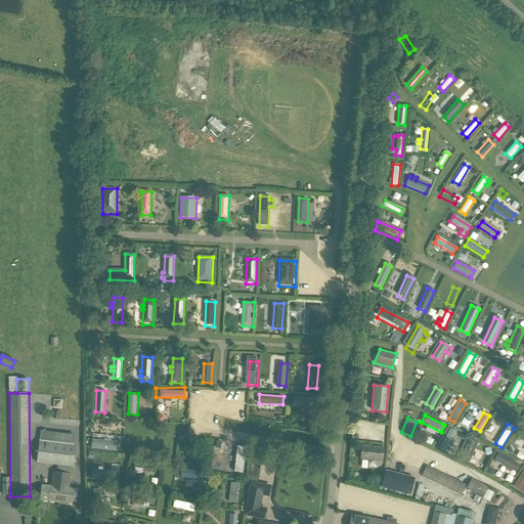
[(451,439),(455,432),(450,429),(439,448),(444,451),(449,443),(452,444),(454,441),(451,439)]
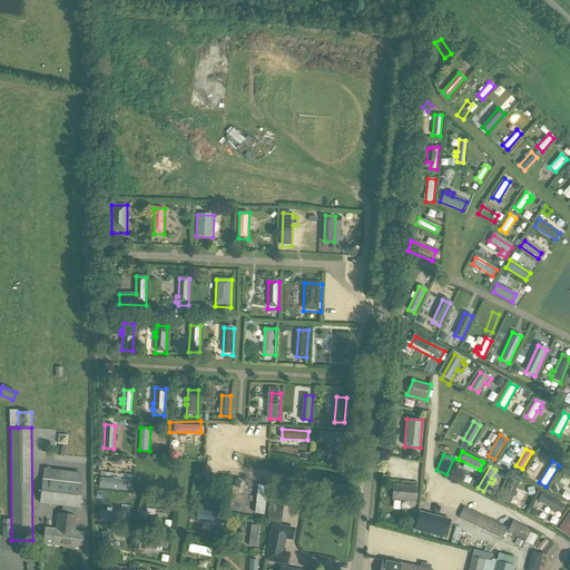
[(510,503),(520,480),(510,475),(500,500),(510,503)]
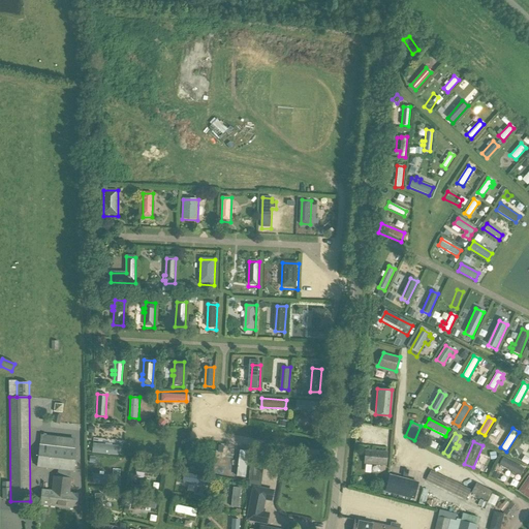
[(92,443),(92,453),(118,456),(119,446),(92,443)]
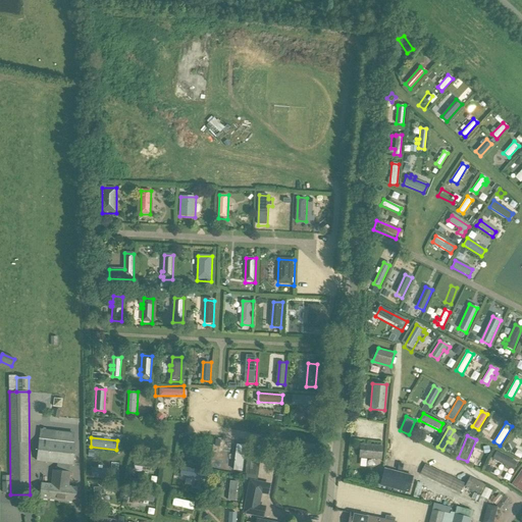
[(184,438),(183,447),(197,450),(196,453),(204,455),(205,452),(207,453),(208,445),(184,438)]
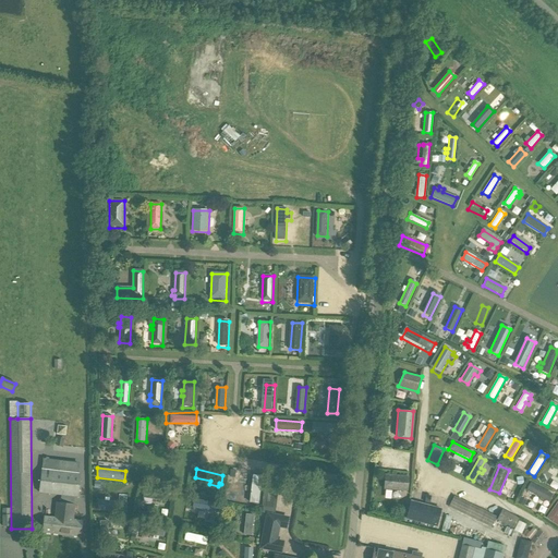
[(41,470),(39,494),(79,498),(82,474),(41,470)]
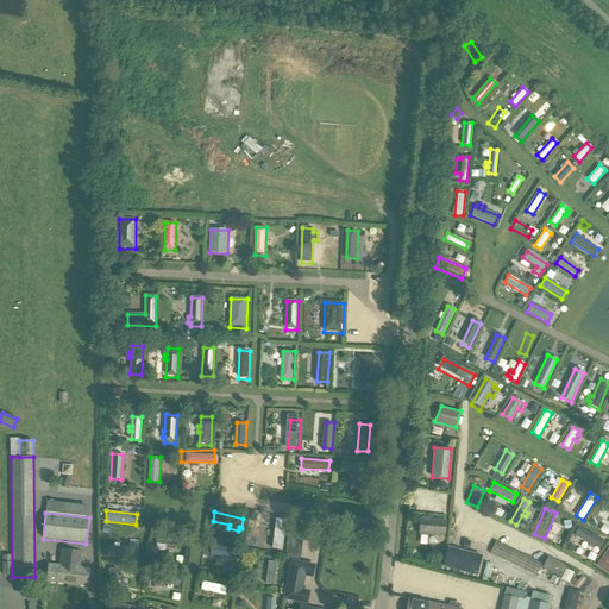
[(608,518),(598,523),(601,529),(608,526),(608,518)]
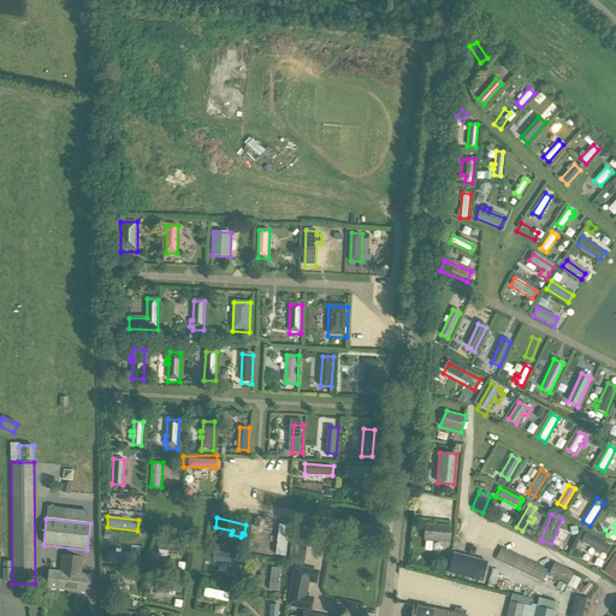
[(426,525),(424,540),(449,543),(451,527),(426,525)]
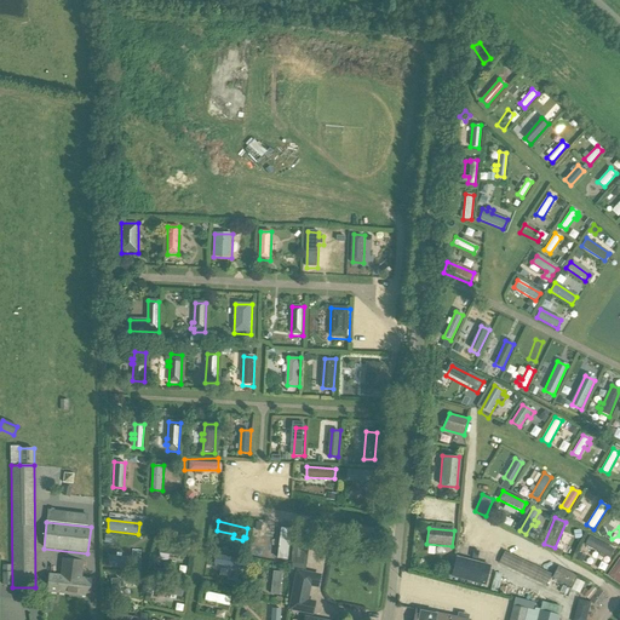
[(271,537),(269,555),(279,556),(281,538),(271,537)]
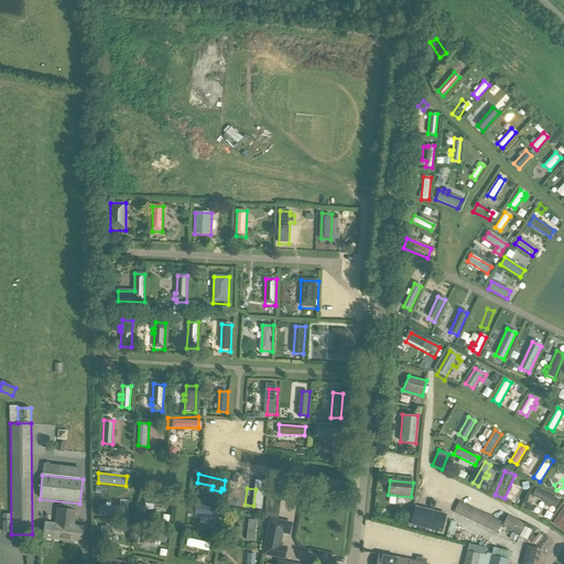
[(559,500),(535,488),(532,496),(554,508),(559,500)]
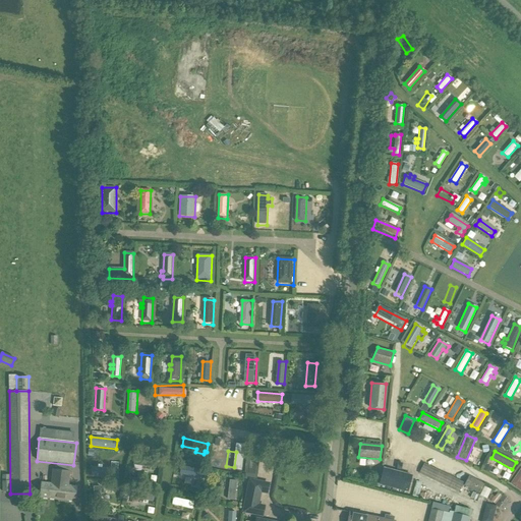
[(135,457),(134,465),(142,466),(142,468),(147,469),(147,467),(157,468),(158,461),(135,457)]
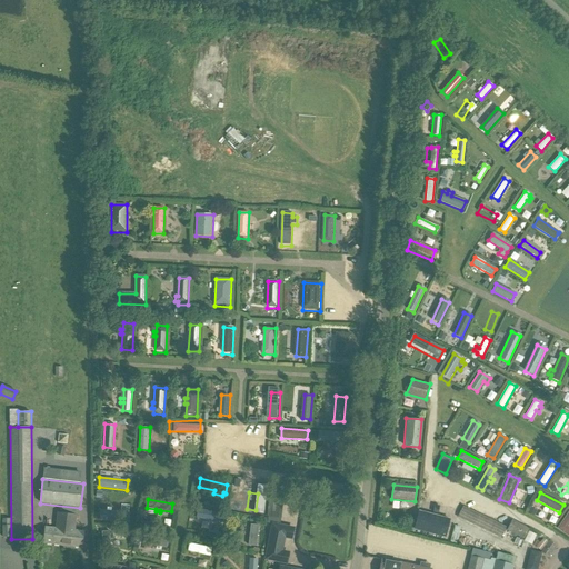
[(497,541),(503,522),(459,507),(452,525),(497,541)]
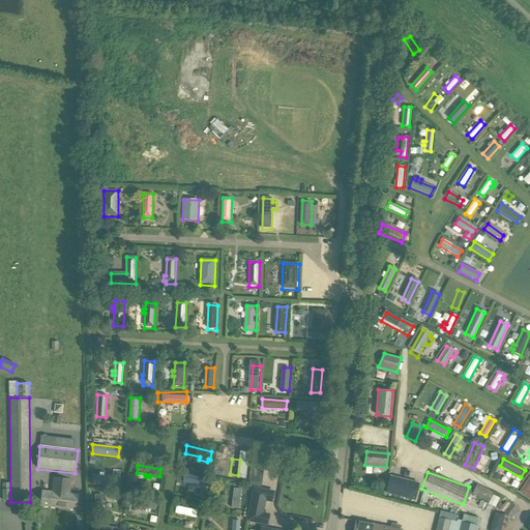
[(184,474),(183,480),(198,483),(200,477),(184,474)]
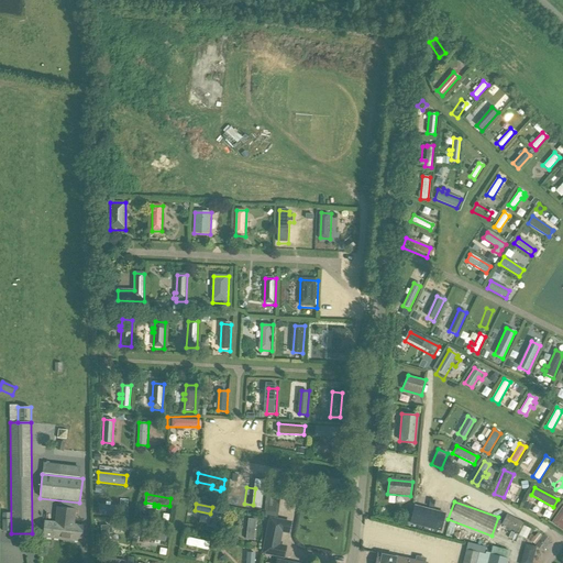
[(99,505),(98,515),(127,517),(128,508),(99,505)]
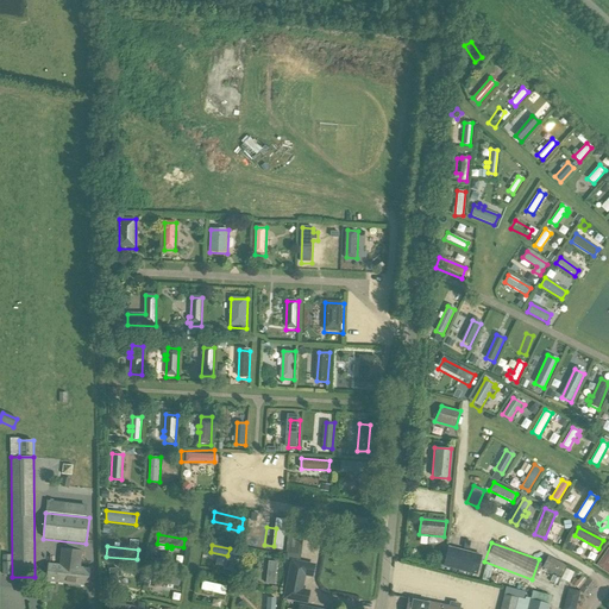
[(482,556),(449,547),(443,566),(476,575),(482,556)]
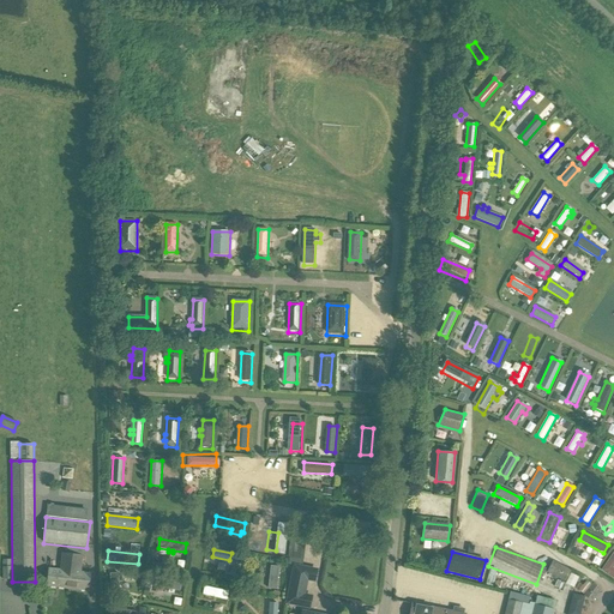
[(613,552),(601,570),(613,578),(613,552)]
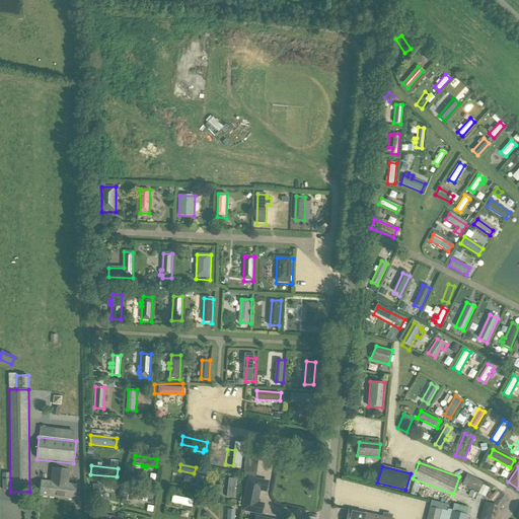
[(58,483),(60,468),(53,468),(52,482),(42,480),(41,496),(57,497),(58,491),(63,491),(64,484),(58,483)]
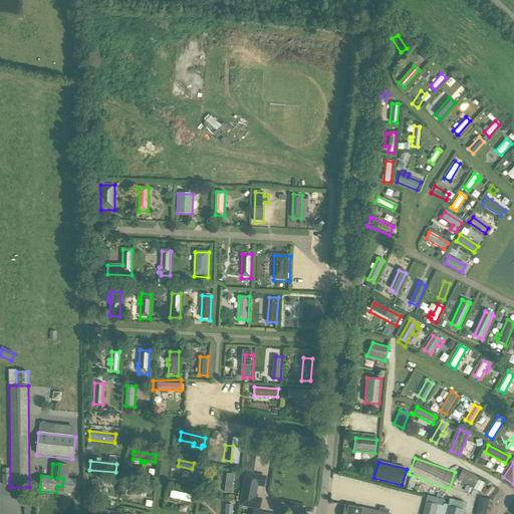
[(76,480),(67,479),(69,465),(59,464),(57,478),(63,479),(62,486),(57,486),(56,492),(74,494),(76,480)]
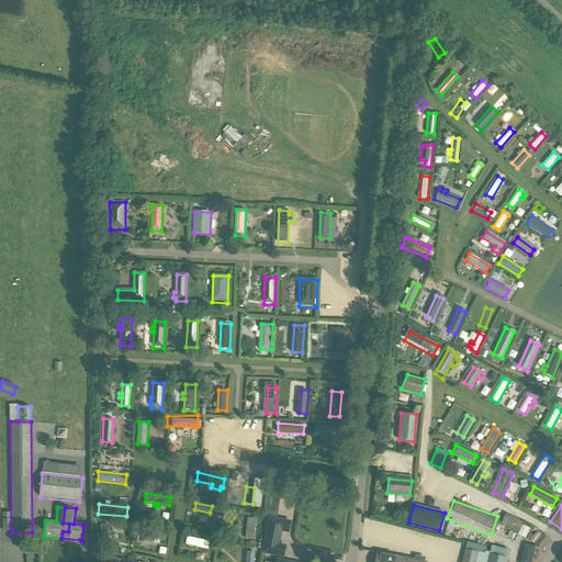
[(517,532),(521,521),(505,514),(501,524),(517,532)]
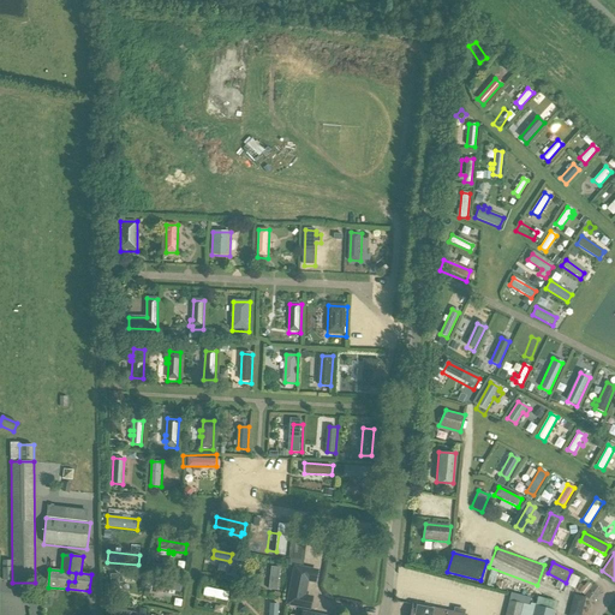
[(294,566),(286,607),(311,611),(315,598),(306,597),(309,584),(316,585),(320,572),(294,566)]
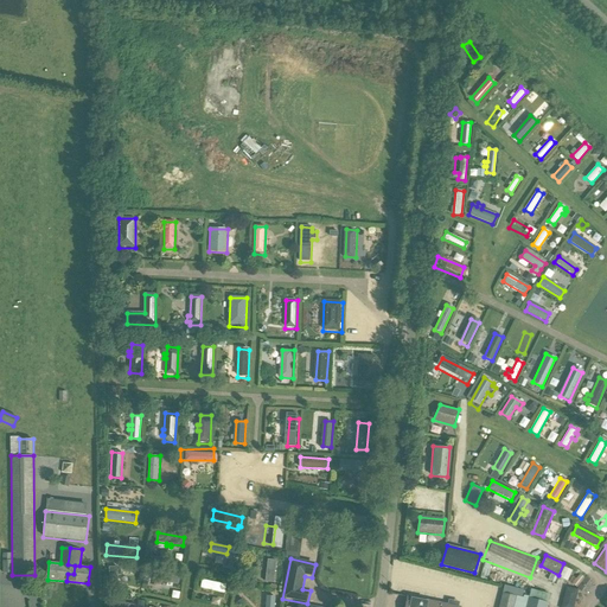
[(477,574),(484,577),(491,562),(484,558),(477,574)]
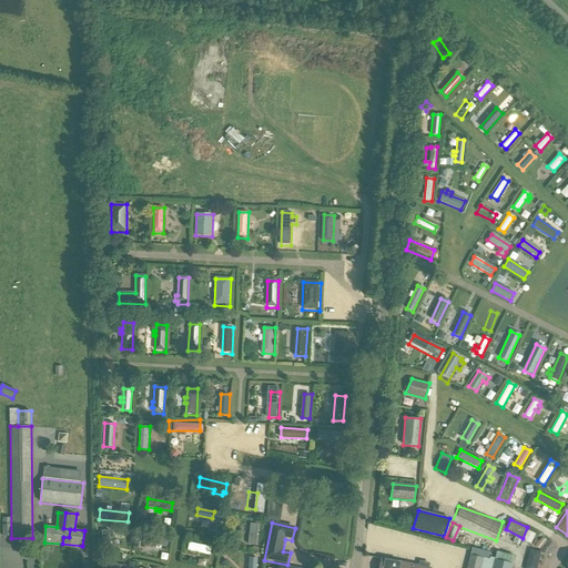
[(251,524),(249,545),(256,545),(259,524),(251,524)]
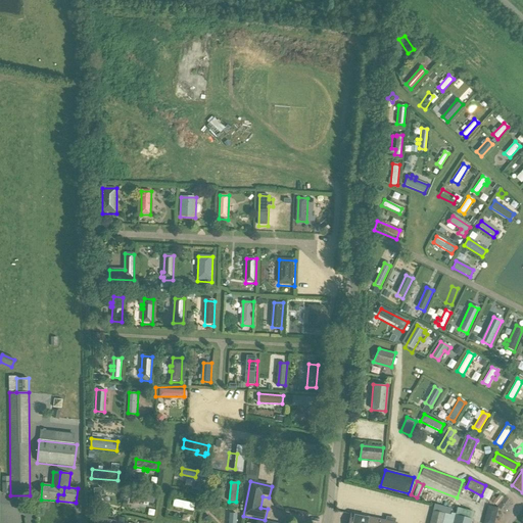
[(101,488),(94,488),(95,507),(103,507),(101,488)]
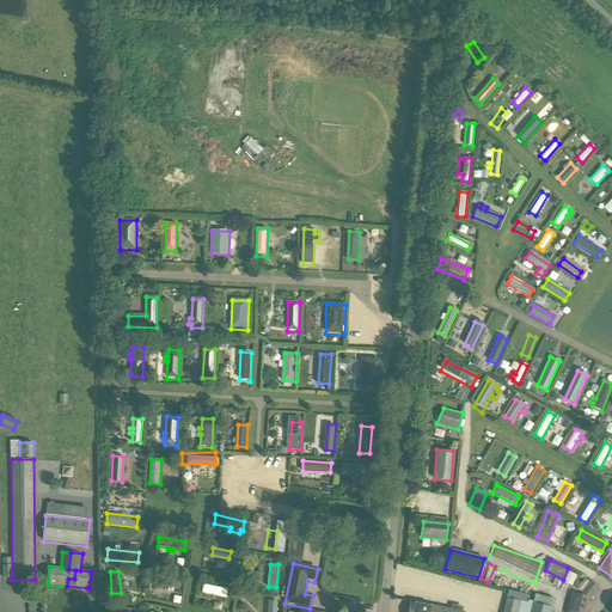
[(568,571),(563,581),(571,586),(576,575),(568,571)]
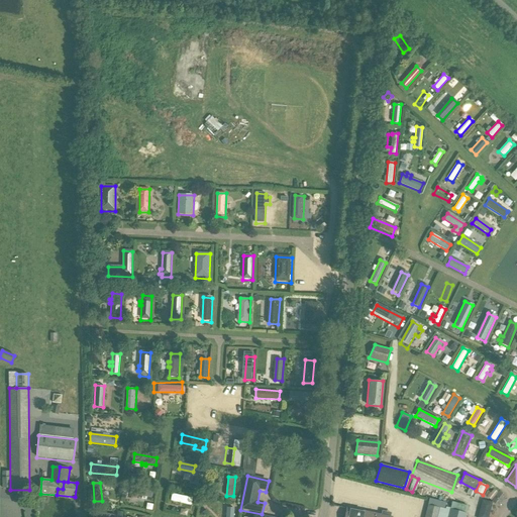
[(132,487),(130,494),(152,498),(153,491),(132,487)]
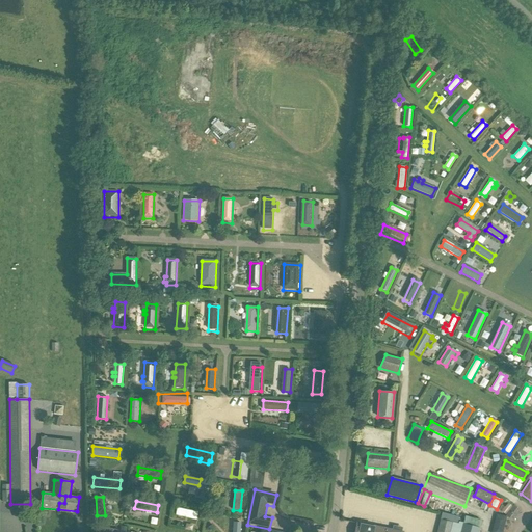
[(513,505),(505,516),(513,522),(521,510),(513,505)]
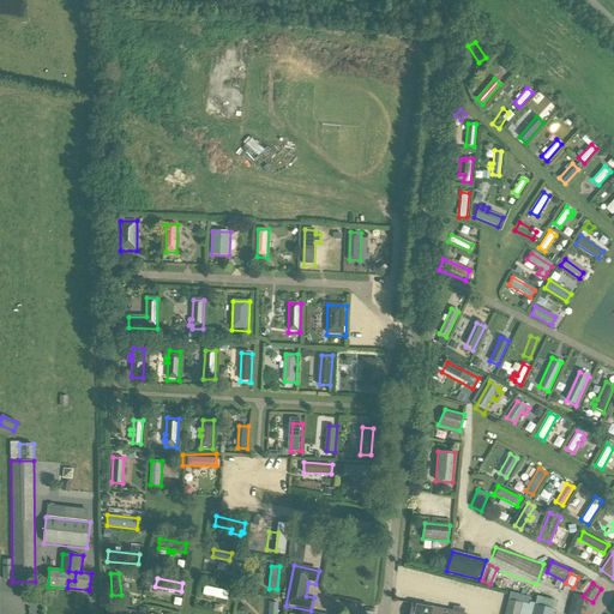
[(205,587),(203,595),(227,601),(229,593),(205,587)]
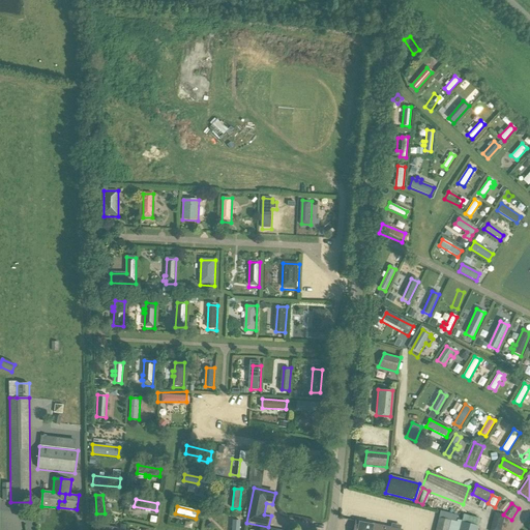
[(441,510),(436,529),(448,529),(451,520),(457,522),(459,516),(441,510)]
